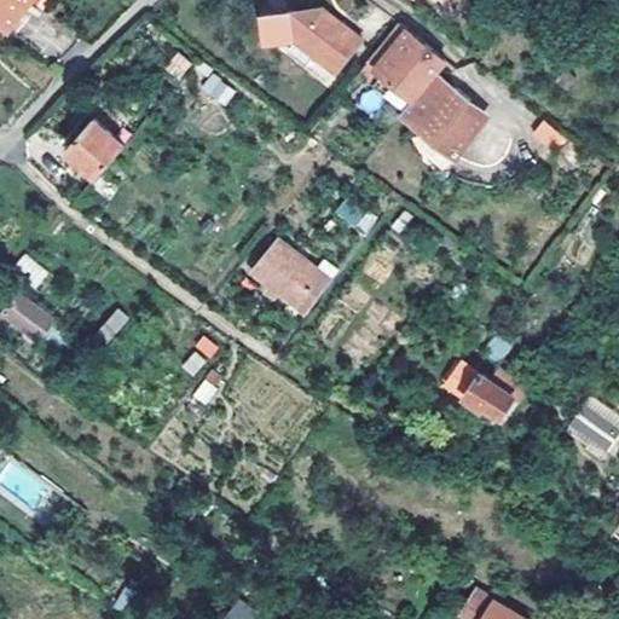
[(0,0),(0,17),(12,28),(34,0),(0,0)]
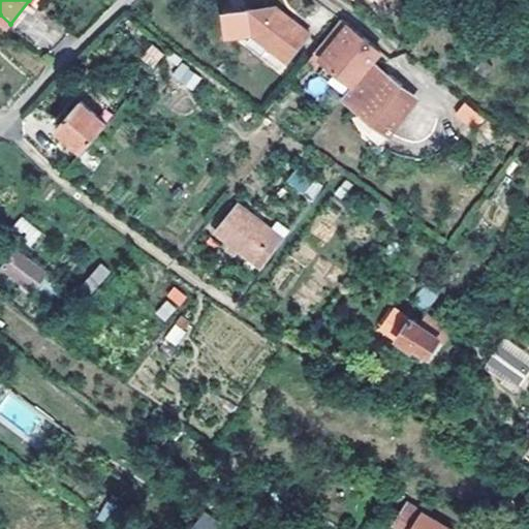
[(257,34),(289,61),(314,33),(282,5),(252,2),(257,34)]
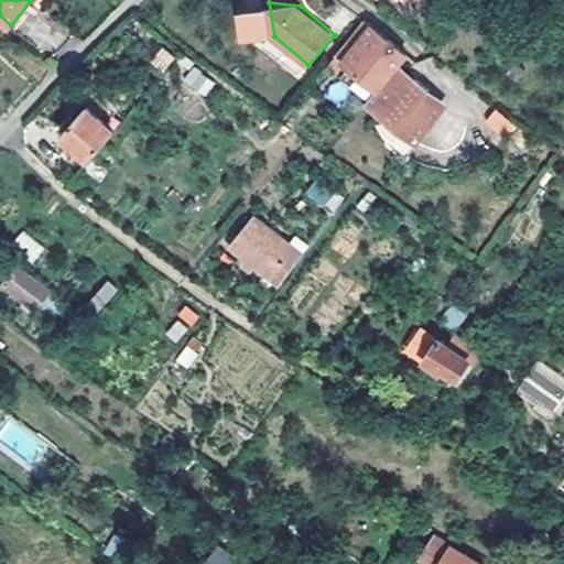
[(386,88),(403,67),(412,55),(368,21),(346,50),(355,57),(353,62),(386,88)]
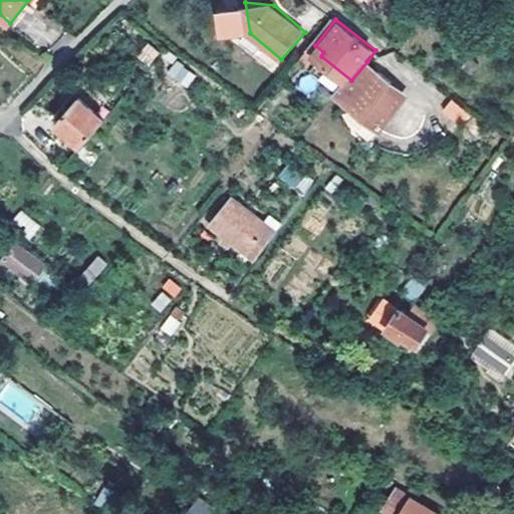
[(142,57),(152,67),(163,56),(153,46),(142,57)]
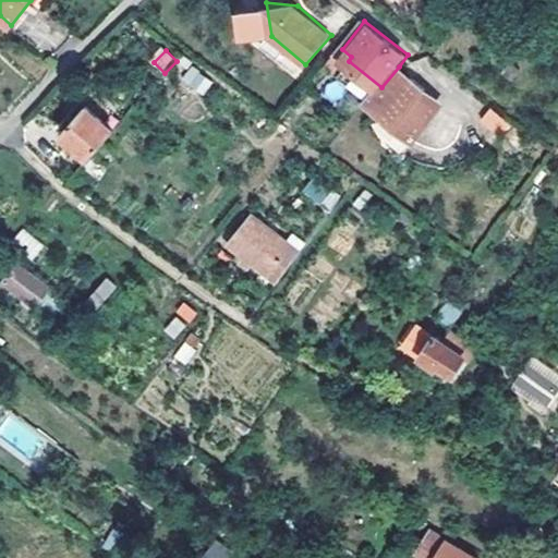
[(192,65),(180,79),(201,97),(213,83),(192,65)]
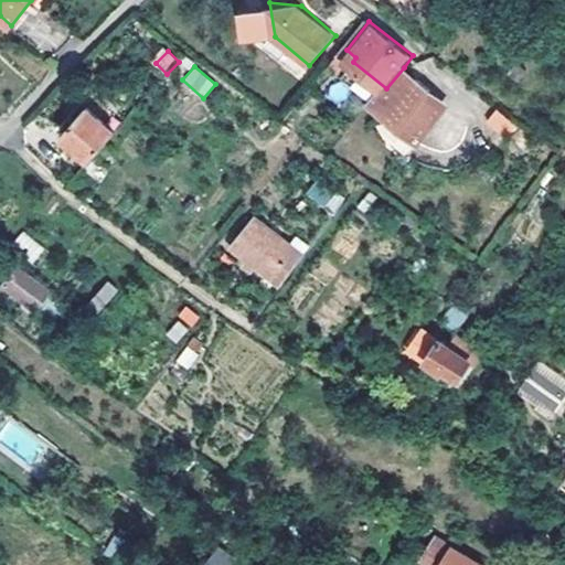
[(403,130),(434,89),(404,67),(386,88),(372,107),(403,130)]
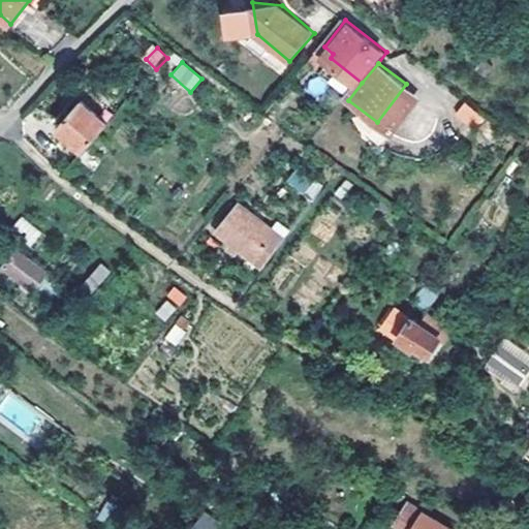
[(406,84),(377,122),(399,137),(424,104),(406,90),(408,86),(406,84)]
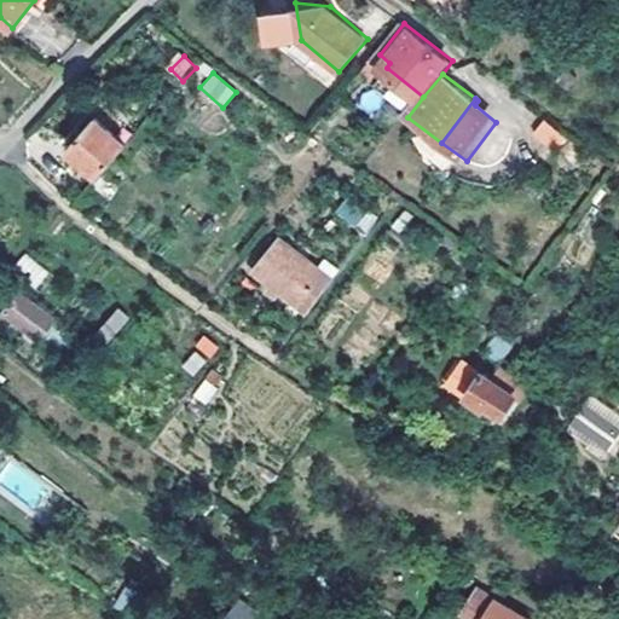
[(99,119),(73,150),(104,177),(132,145),(99,119)]
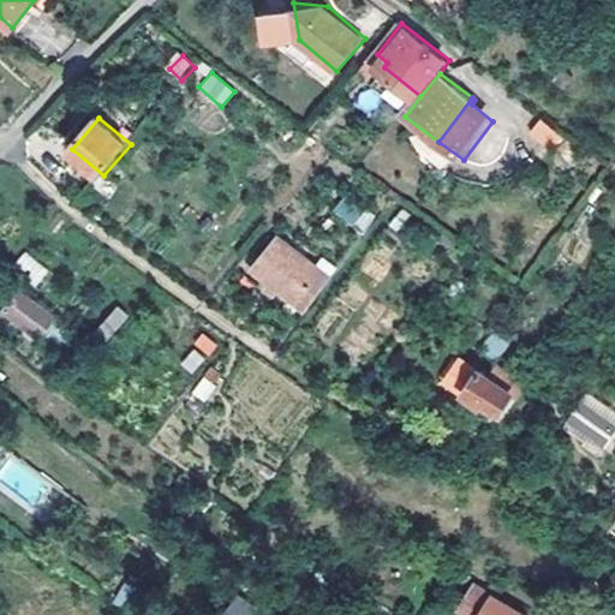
[(508,143),(531,165),(548,148),(525,125),(508,143)]
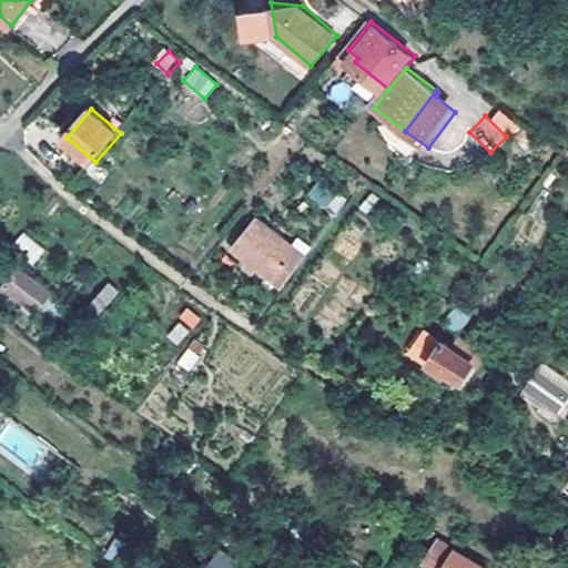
[(305,200),(338,212),(345,194),(312,182),(305,200)]
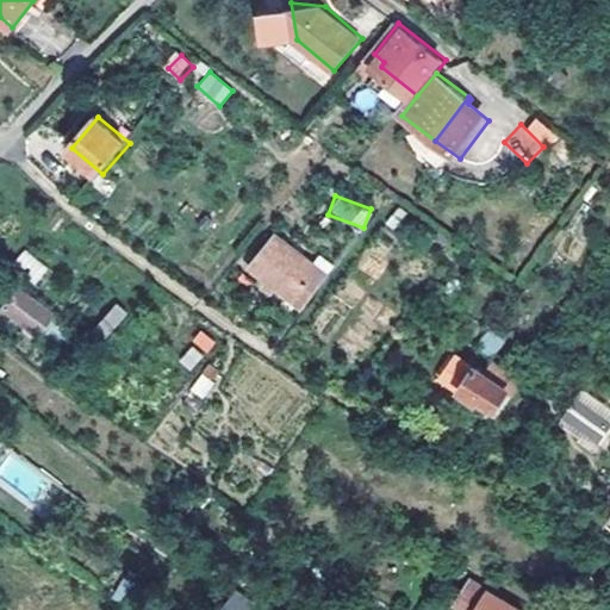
[(255,266),(306,306),(331,275),(279,235),(255,266)]
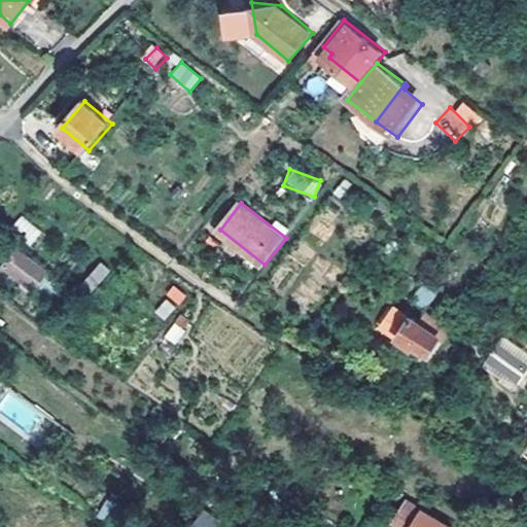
[(25,215),(13,225),(30,244),(41,235),(25,215)]
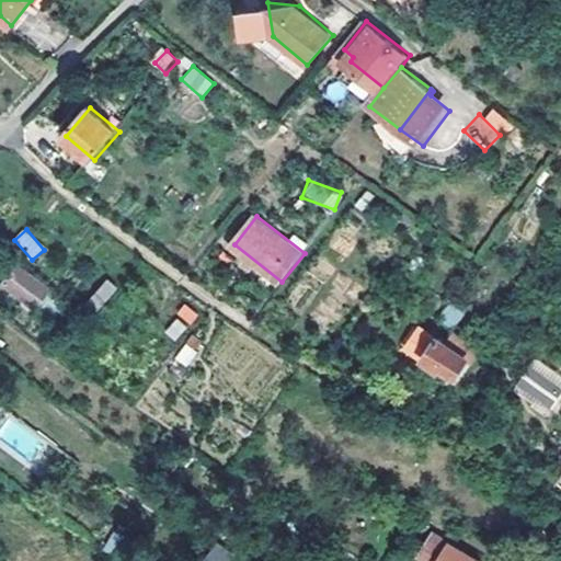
[(7,283),(38,308),(52,292),(20,266),(7,283)]
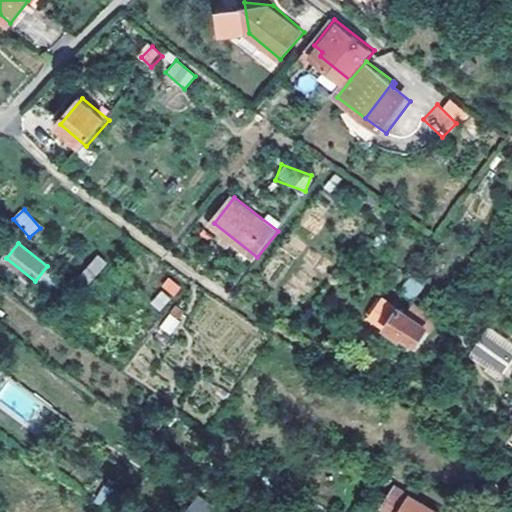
[(89,282),(107,264),(98,255),(80,273),(89,282)]
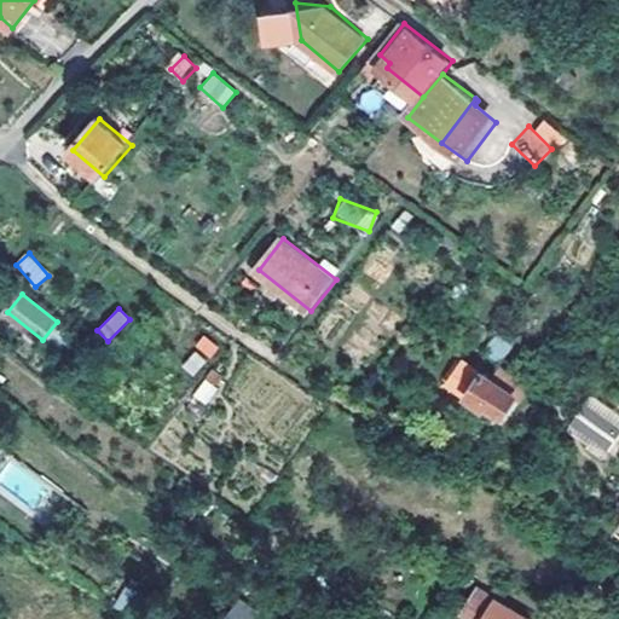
[(496,365),(512,347),(496,334),(481,352),(496,365)]
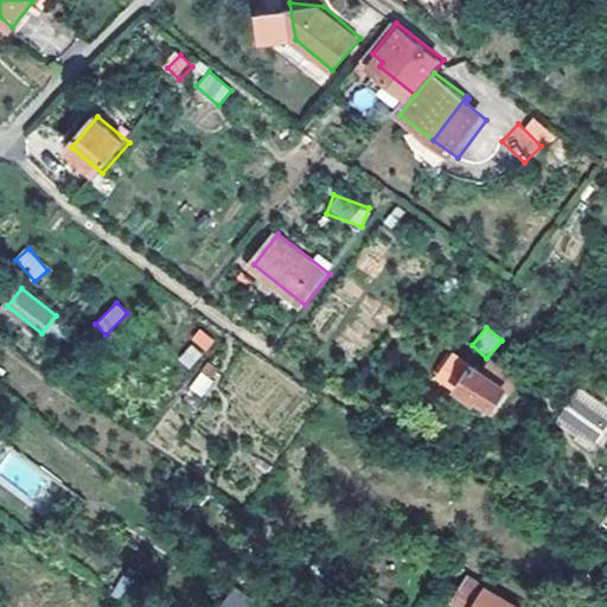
[(203,366),(212,375),(219,366),(210,358),(203,366)]
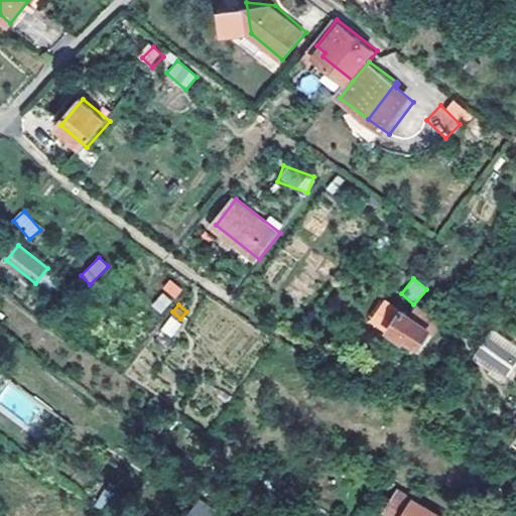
[(431,329),(427,326),(432,318),(420,309),(415,317),(403,310),(391,328),(406,339),(408,336),(421,344),(431,329)]
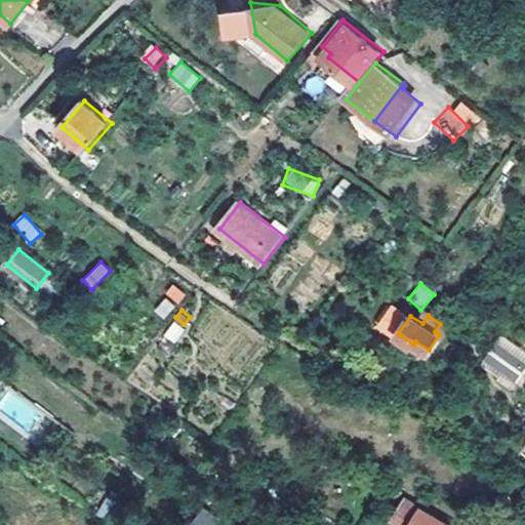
[(487,356),(519,378),(524,369),(524,363),(496,342),(487,356)]
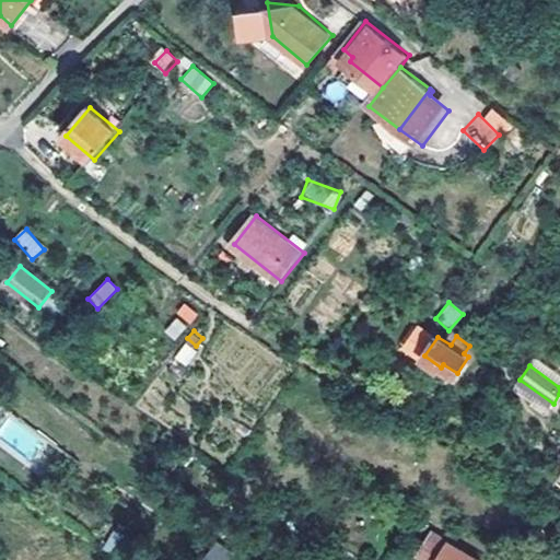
[(463,559),(440,538),(423,556),(428,559),(463,559)]
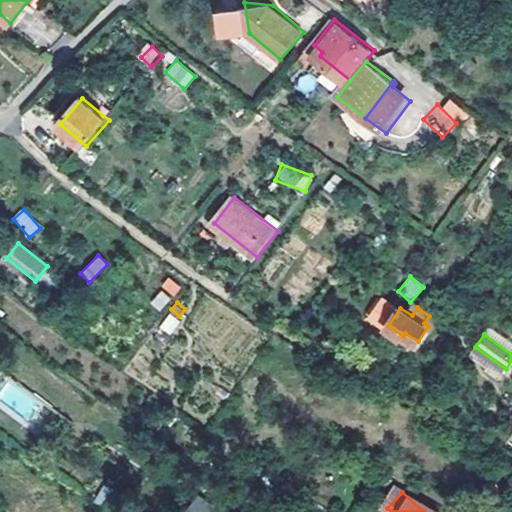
[(189,511),(211,511),(216,506),(204,496),(189,511)]
